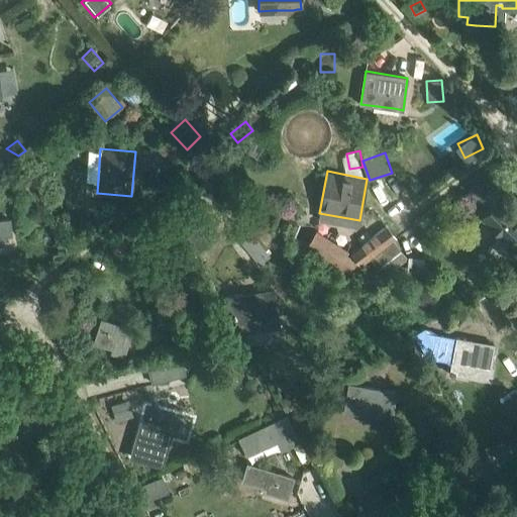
[(415,176),(407,183),(415,192),(422,186),(415,176)]
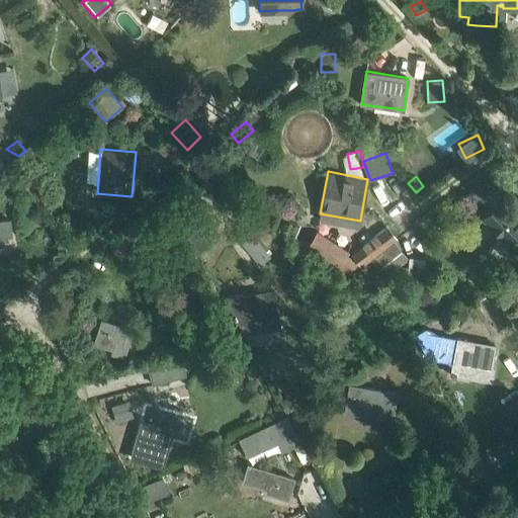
[(498,256),(517,233),(517,206),(512,213),(498,200),(480,220),(500,238),(490,248),(498,256)]
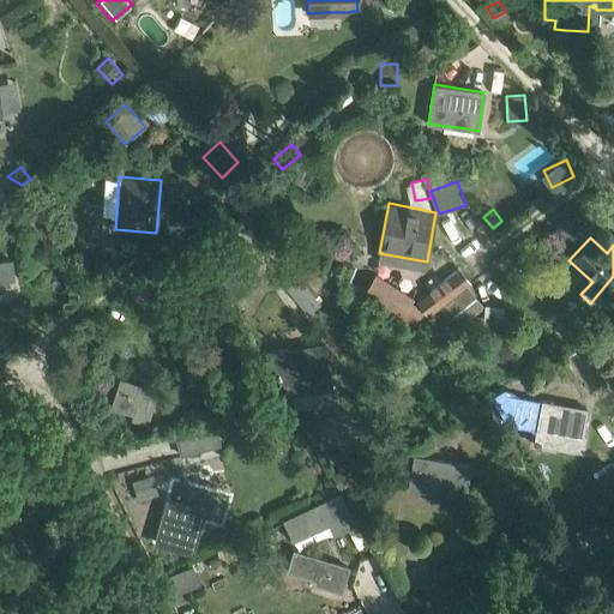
[(0,290),(16,289),(11,259),(0,260),(0,290)]
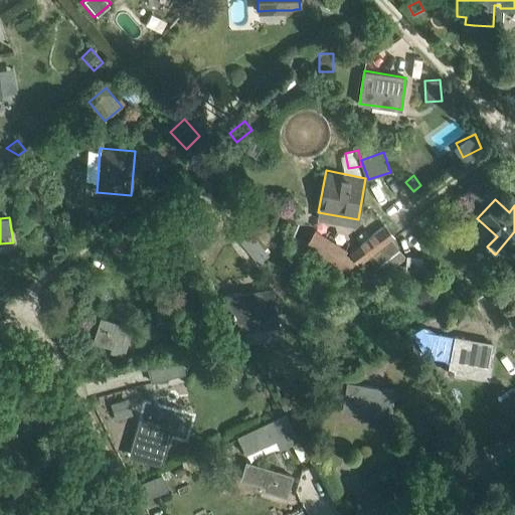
[(394,237),(384,225),(347,253),(357,267),(394,237)]
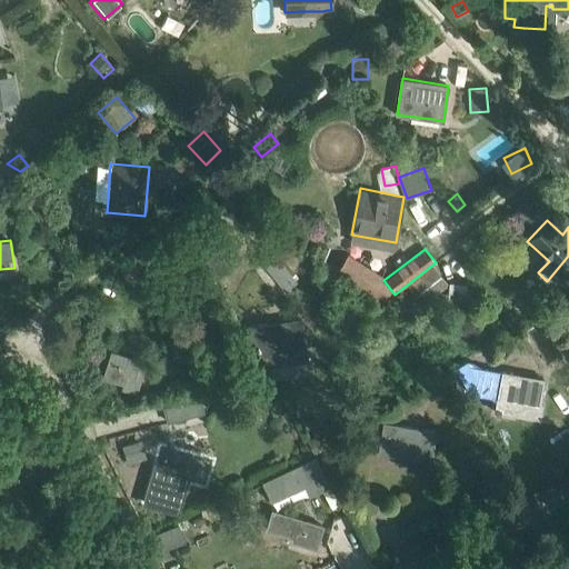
[(296,281),(275,255),(265,263),(286,289),(296,281)]
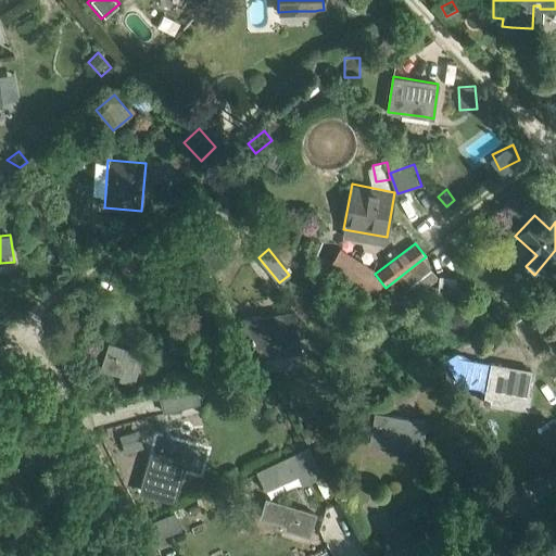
[(440,276),(438,304),(455,305),(457,277),(440,276)]
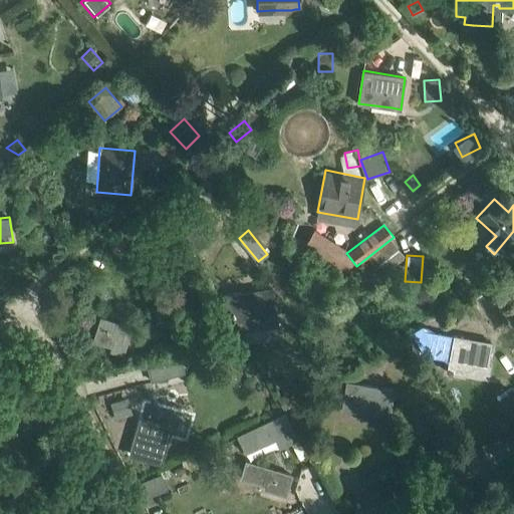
[(260,316),(261,328),(278,325),(272,287),(222,294),(236,320),(260,316)]
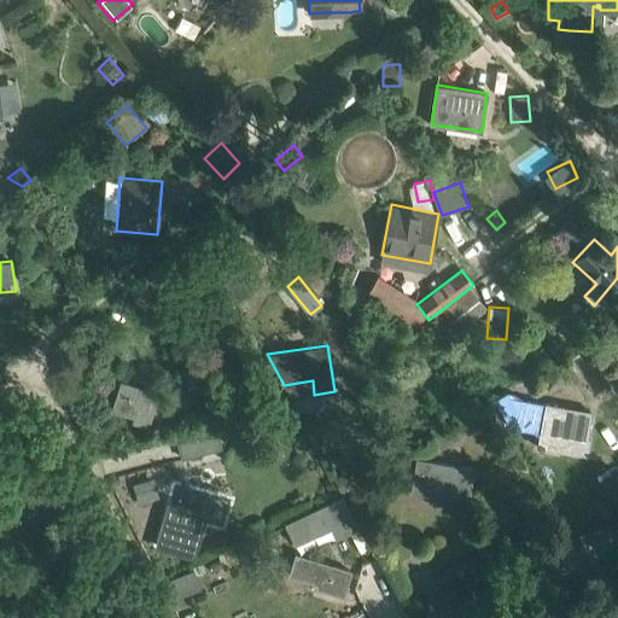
[(151,397),(153,391),(120,380),(111,409),(133,417),(130,424),(149,430),(158,401),(151,397)]
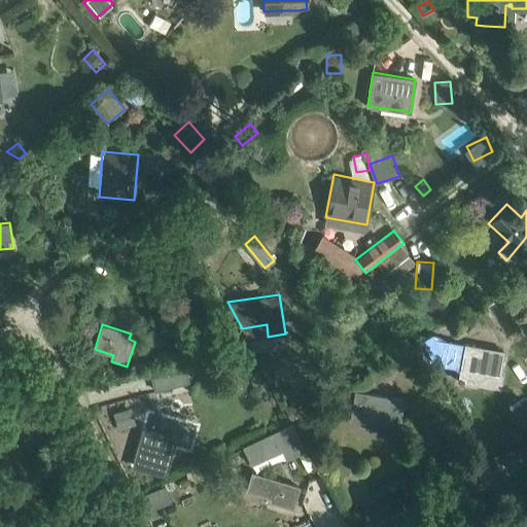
[(449,341),(443,366),(461,370),(458,382),(473,384),(487,375),(499,377),(502,350),(465,344),(449,341)]
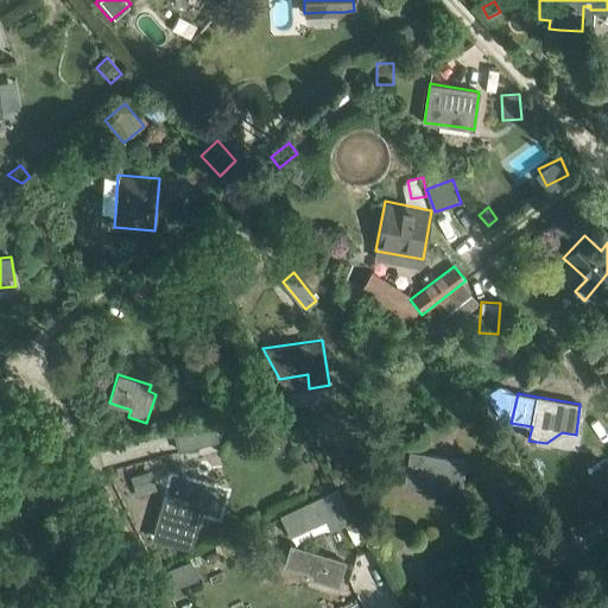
[(226,420),(177,434),(166,430),(154,432),(158,453),(171,450),(173,467),(183,466),(181,453),(230,437),(226,420)]
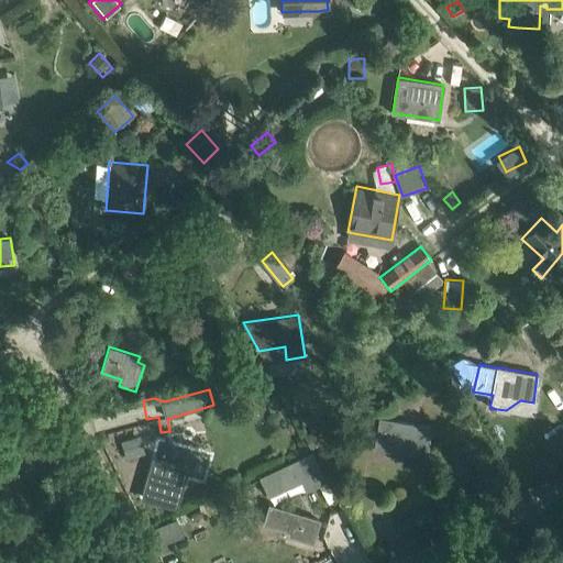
[(432,426),(379,417),(375,445),(427,454),(432,426)]
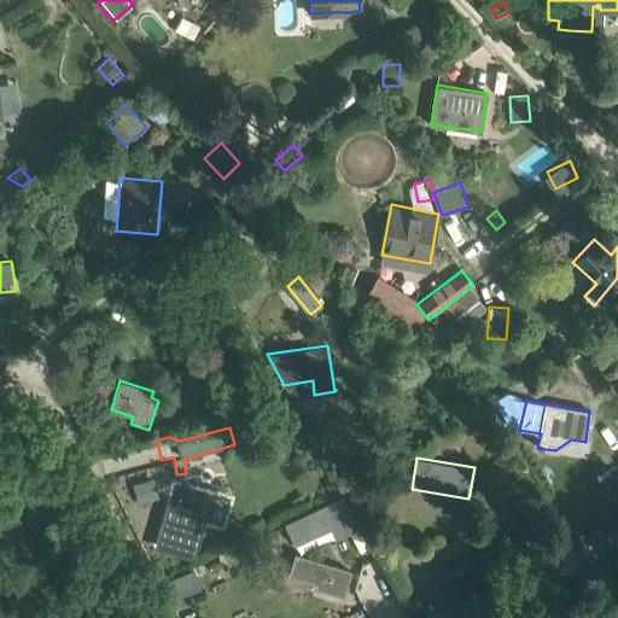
[(334,479),(340,491),(353,485),(347,473),(334,479)]
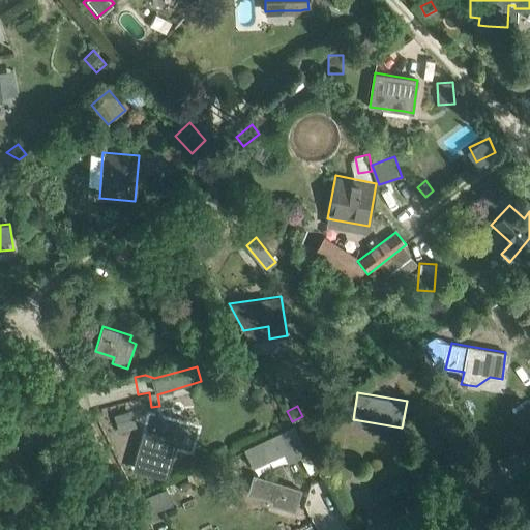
[(113,415),(118,431),(136,425),(130,409),(113,415)]
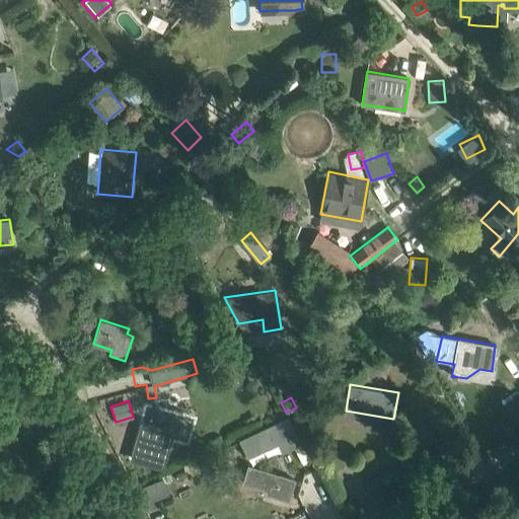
[(131,459),(161,467),(175,418),(145,409),(131,459)]
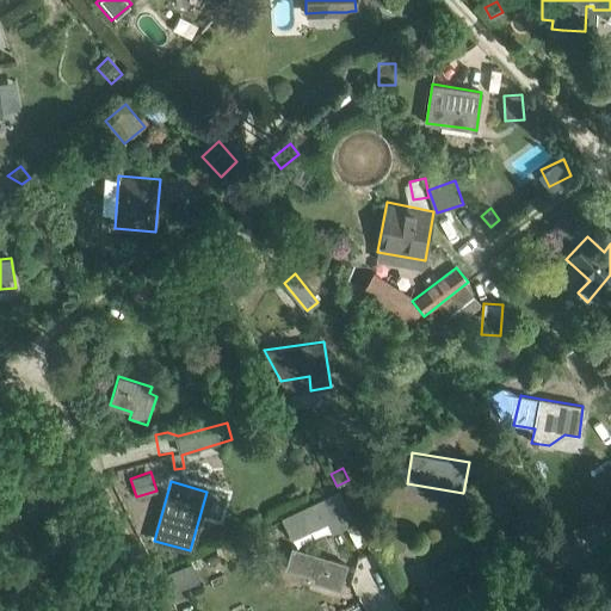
[(339,491),(314,503),(323,525),(329,522),(334,532),(355,523),(339,491)]
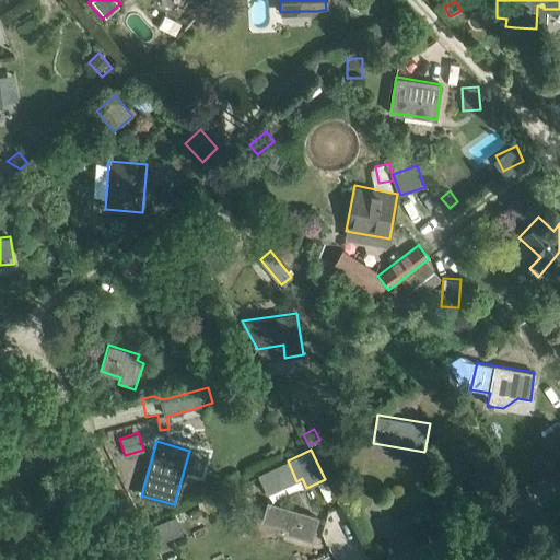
[(296,481),(288,461),(259,474),(269,493),(296,481)]
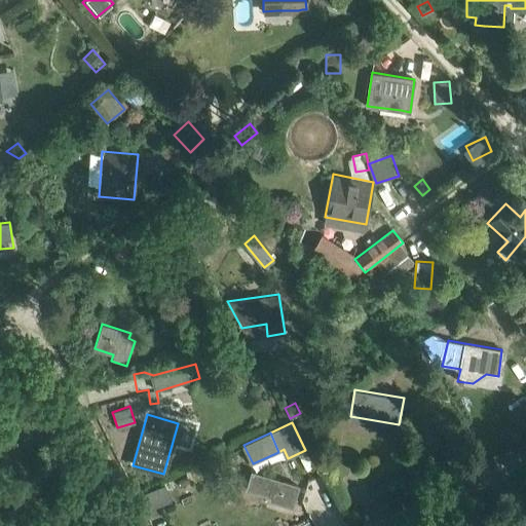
[(300,486),(252,471),(247,489),(270,496),(269,499),(292,506),(300,486)]
